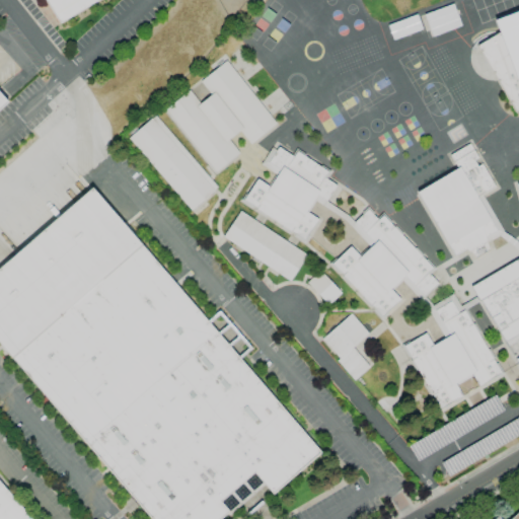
[(98,0),(61,23),(46,0),(98,0)]
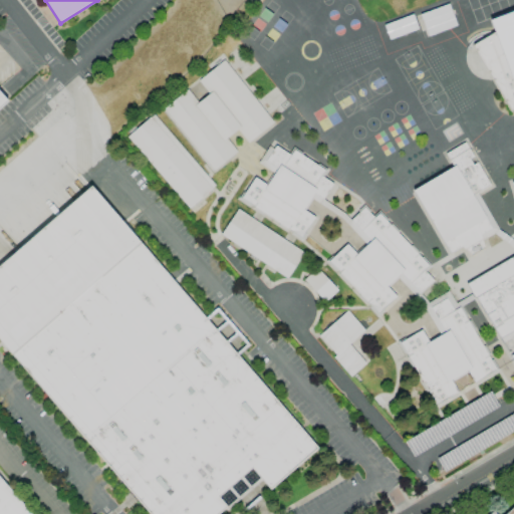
[(448,4),(420,15),(427,36),(456,26),(448,4)]
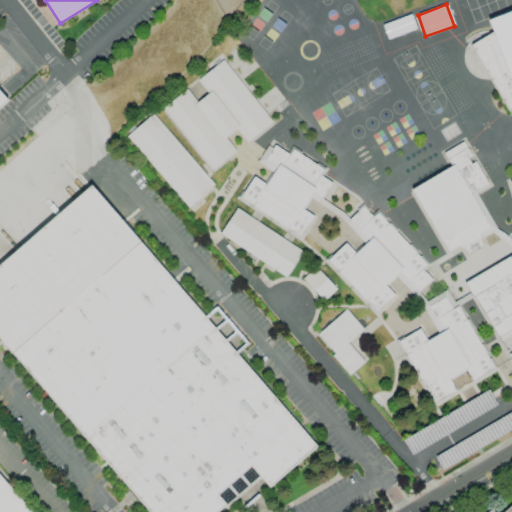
[(511,110),(509,112),(470,45),(493,33),(487,18),(511,8),(511,110)]
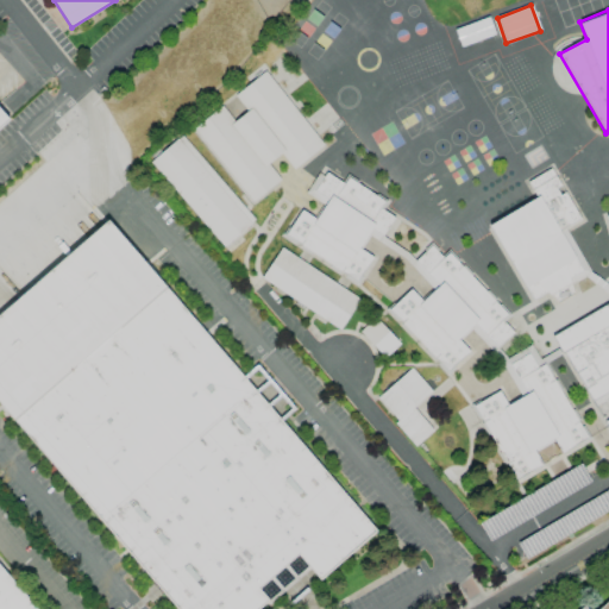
[(488,18),(454,30),(460,46),(495,35),(488,18)]
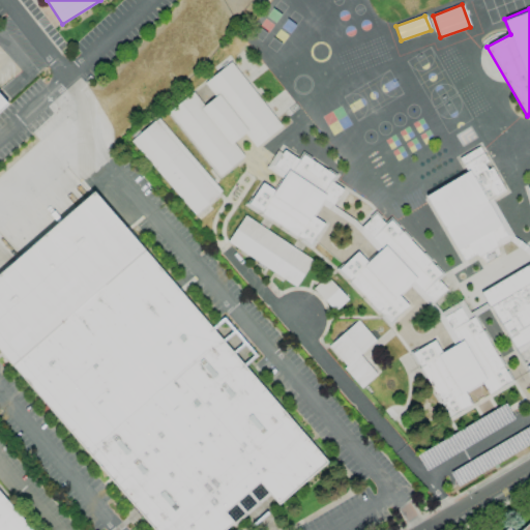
[(217,178),(167,114),(194,92),(204,106),(215,97),(205,83),(231,62),(283,126),(256,147),(244,133),(233,142),(244,156),(217,178)]
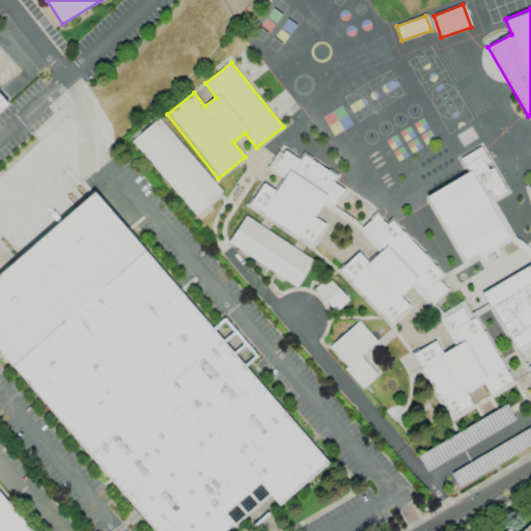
[(0,95),(8,105),(0,112),(0,95)]
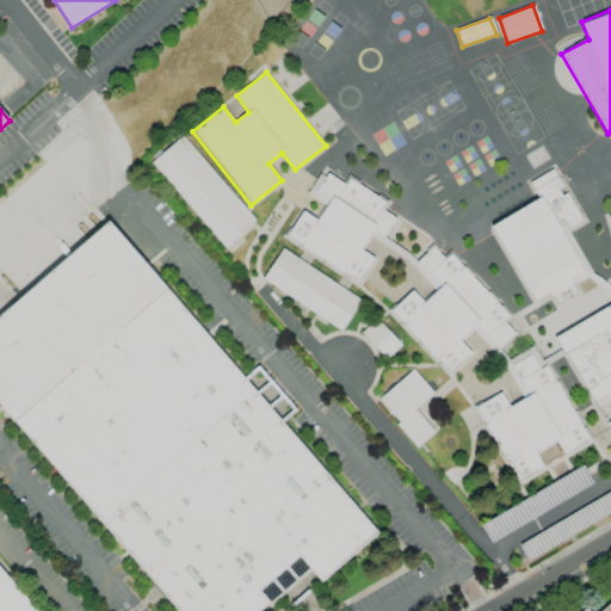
[(226,248),(152,162),(180,137),(255,223),(226,248)]
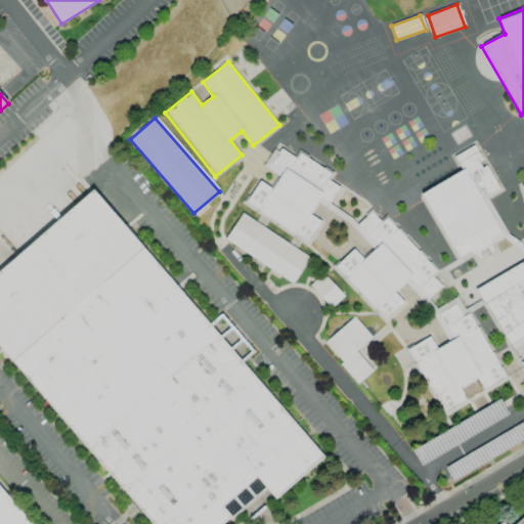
[(493,253),(481,261),(471,251),(460,258),(422,194),(463,170),(454,157),(474,145),(483,161),(479,163),(482,169),(486,166),(499,189),(487,197),(510,235),(496,243),(491,246),(493,253)]
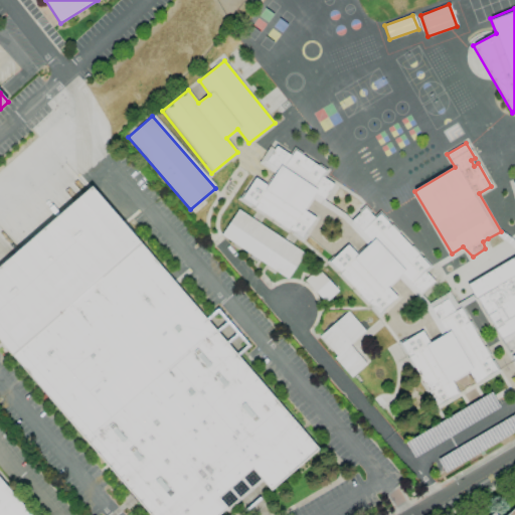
[(306,211),(316,218),(302,238),(241,199),(255,178),(268,186),(276,174),(279,170),(266,162),(275,150),(277,147),(291,156),(295,151),(325,171),(322,176),(334,184),(324,200),(315,194),(304,210),(306,211)]
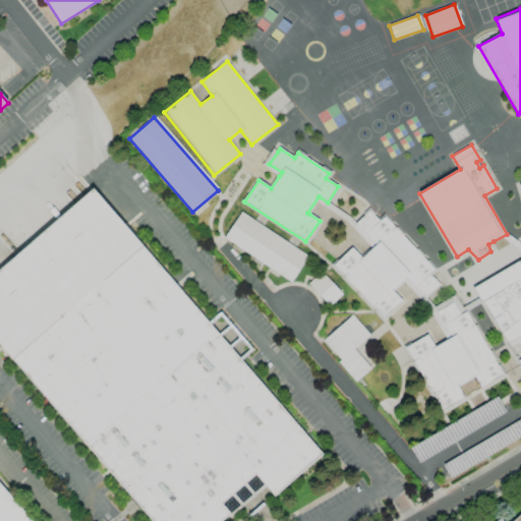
[(279,176),(262,166),(273,149),(278,152),(269,164),(282,172),(279,176)]
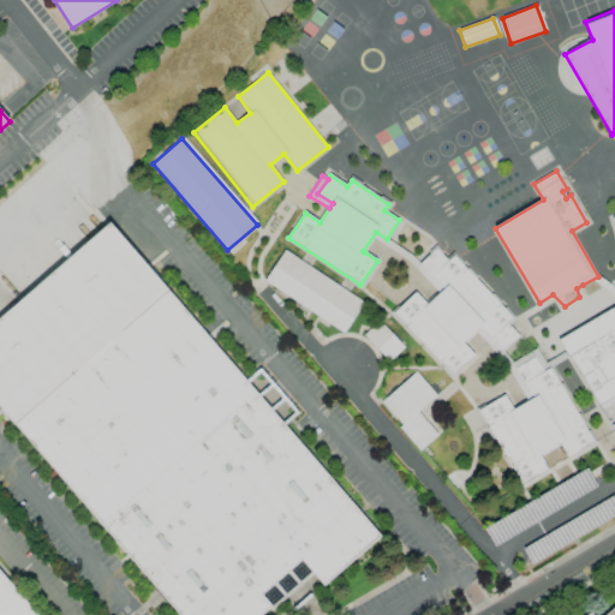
[(261,614),(178,614),(0,407),(0,317),(109,224),(381,538),(324,587),(314,575),(274,609),(272,607),(261,614)]
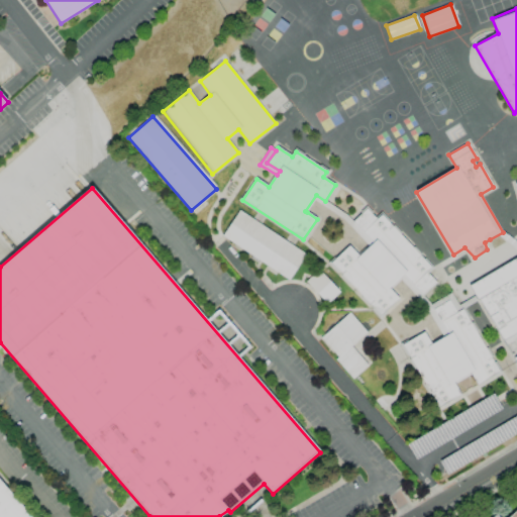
[(325,201),(346,215),(352,222),(373,243),(369,246),(343,220),(314,200),(307,212),(305,211),(316,195),(325,201)]
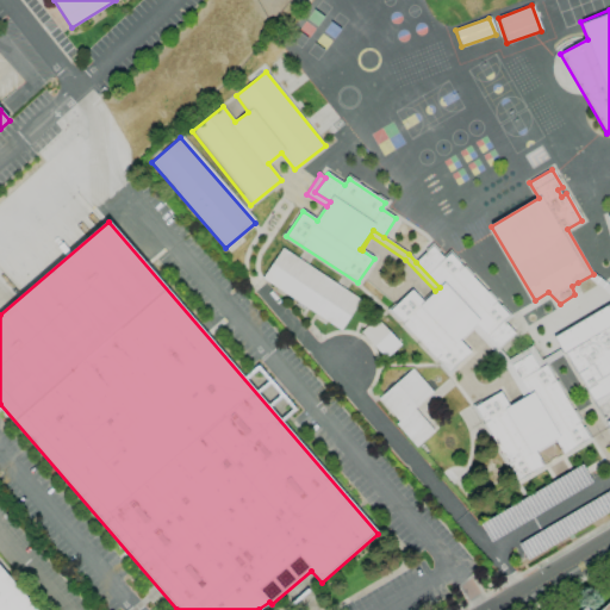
[(471,329),(459,340),(471,352),(449,373),(390,311),(411,291),(423,303),(435,291),(440,287),(416,262),(433,247),(444,260),(450,254),(509,316),(503,322),(515,334),(499,349),(475,324),(471,329)]
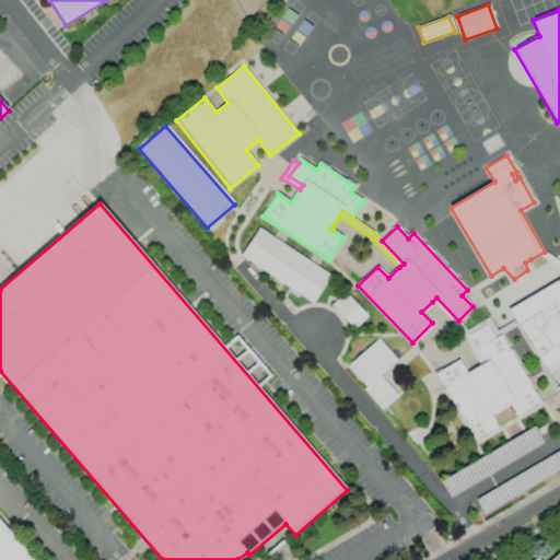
[(312,304),(241,256),(259,228),(331,276),(312,304)]
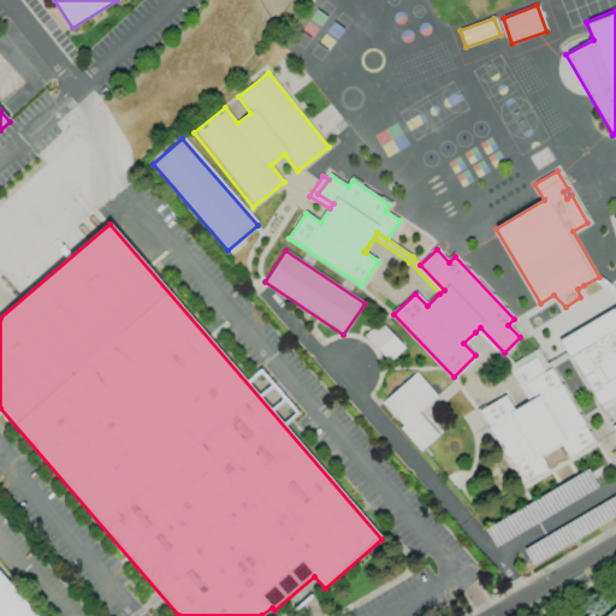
[(615,433),(612,427),(615,425),(615,404),(604,412),(600,406),(599,407),(570,356),(568,359),(566,353),(558,341),(615,307),(615,433)]
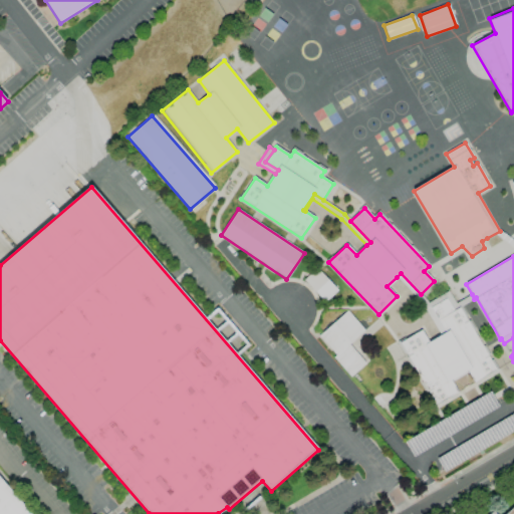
[(325,302),(304,280),(316,268),(338,290),(325,302)]
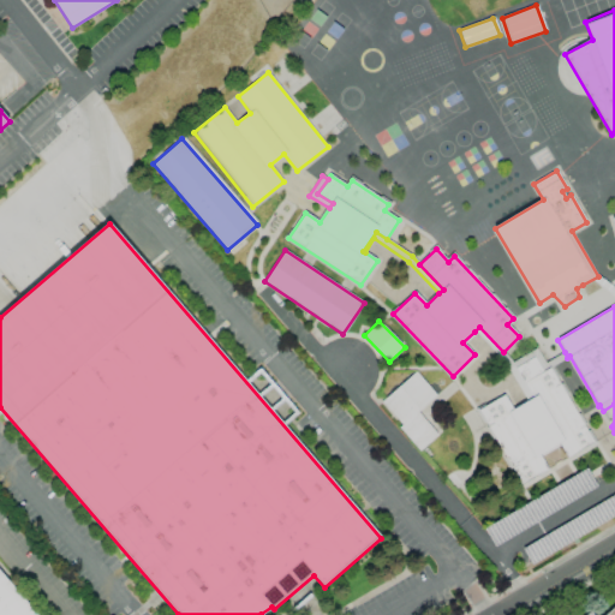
[(567,358),(550,368),(543,372),(535,357),(515,368),(532,399),(527,401),(505,363),(475,332),(479,327),(503,352),(509,359),(512,364),(537,348),(545,363),(565,352),(567,358)]
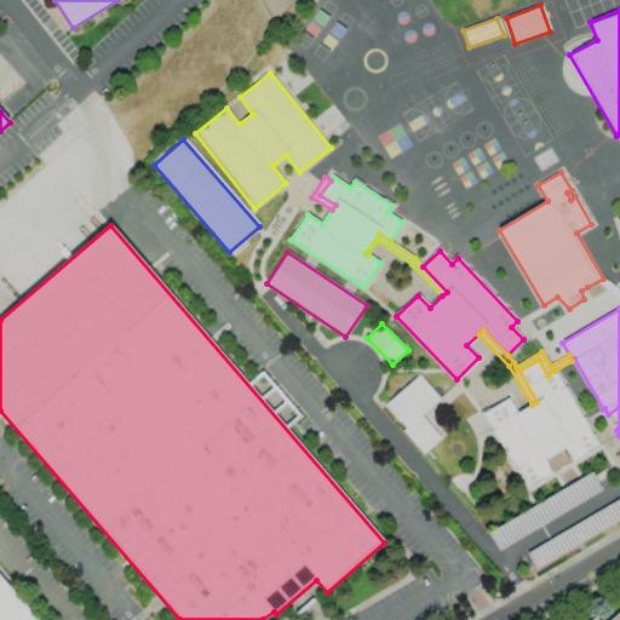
[(555,371),(598,447),(573,461),(566,449),(545,461),(552,474),(526,489),(482,414),(509,399),(517,413),(532,405),(537,402),(520,371),(539,360),(547,375),(555,371)]
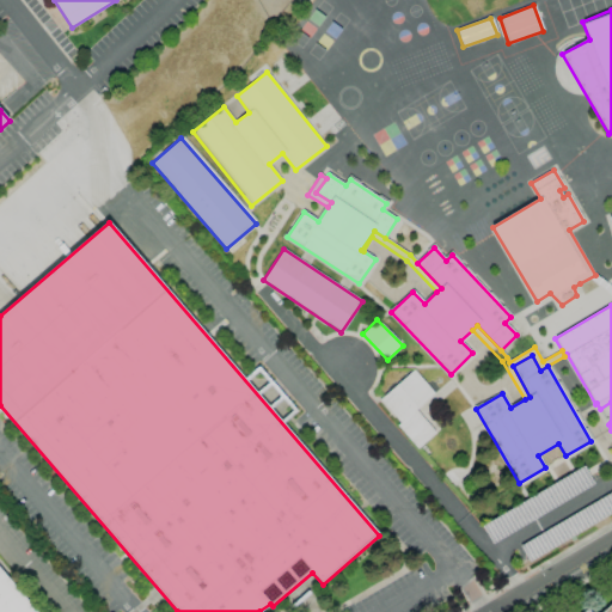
[(297,409),(257,367),(244,379),(283,421),(297,409)]
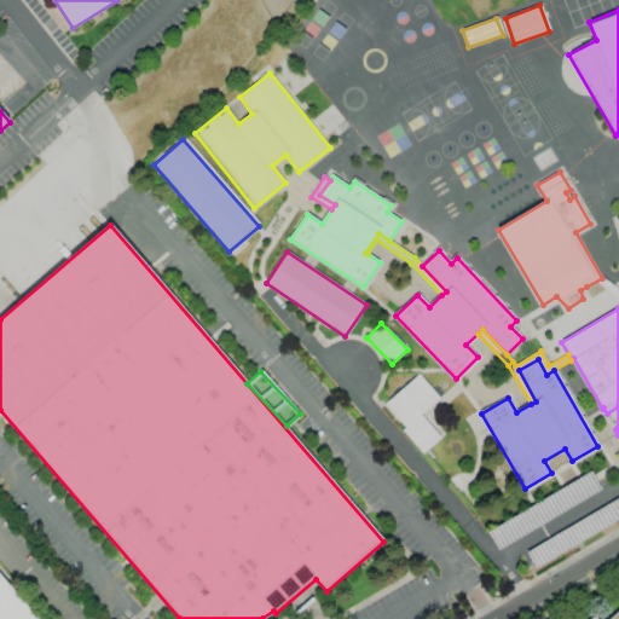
[(423,455),(401,431),(405,428),(385,404),(418,375),(439,398),(421,415),(441,438),(423,455)]
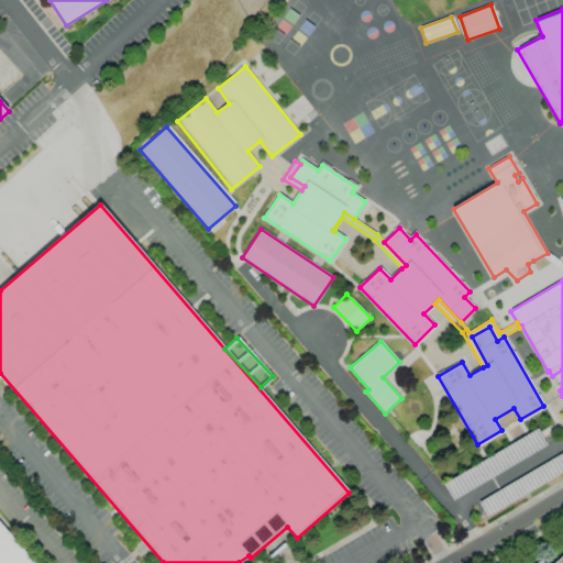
[(537,430),(545,445),(452,501),(443,485),(537,430)]
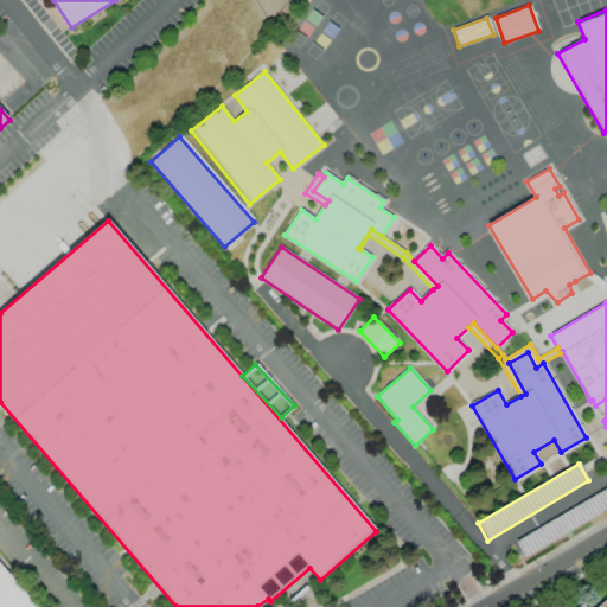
[(606,487),(606,509),(524,556),(516,541),(606,487)]
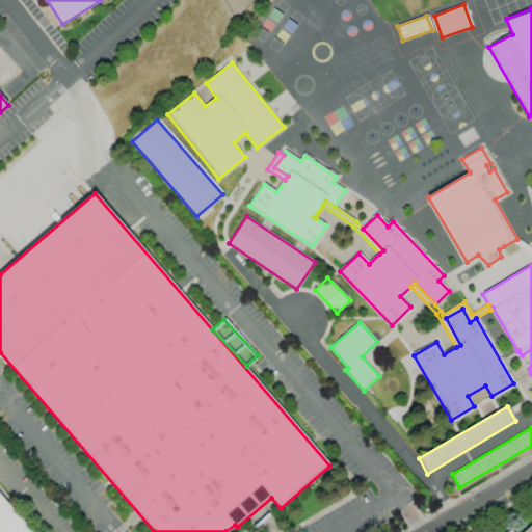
[(0,531),(0,493),(33,531),(0,531)]
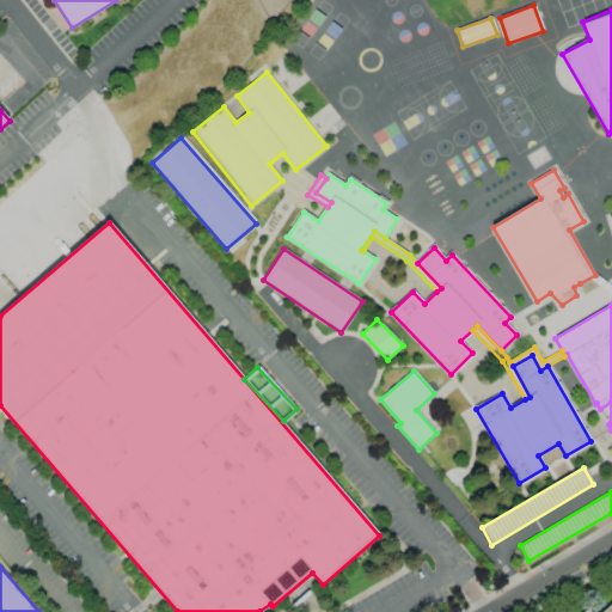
[(611,611),(611,601),(599,611),(589,611),(583,611),(582,611),(611,611)]
